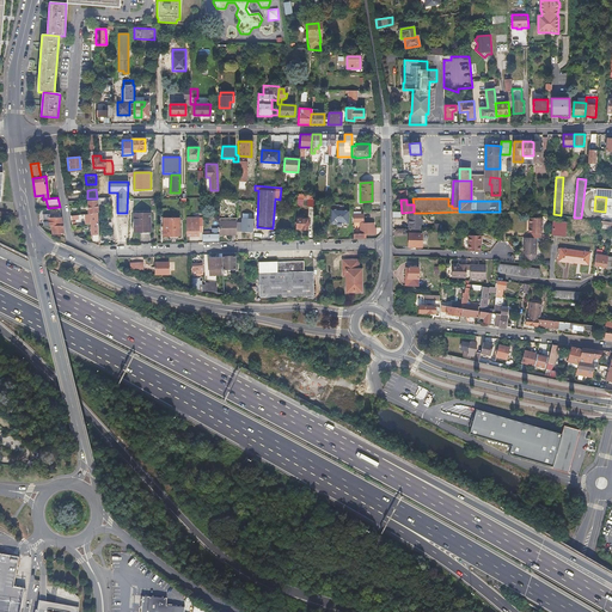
[(342,209),(330,209),(329,222),(347,225),(349,210),(342,209)]
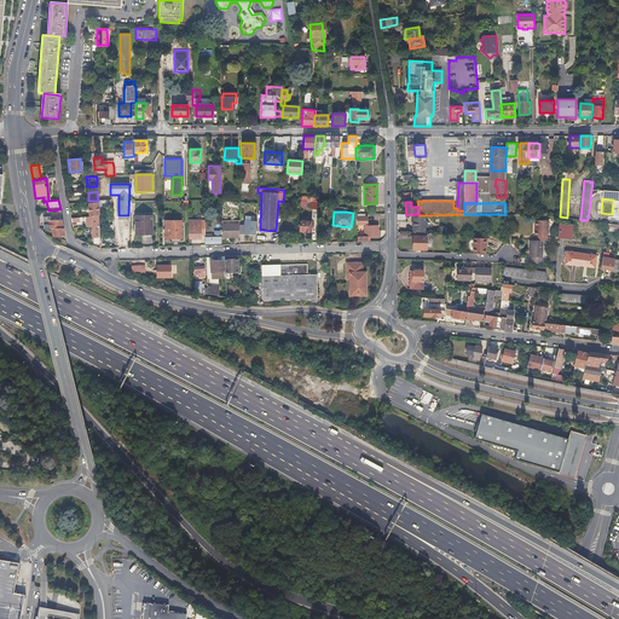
[(92,225),(99,224),(98,214),(90,215),(86,215),(86,225),(92,225)]
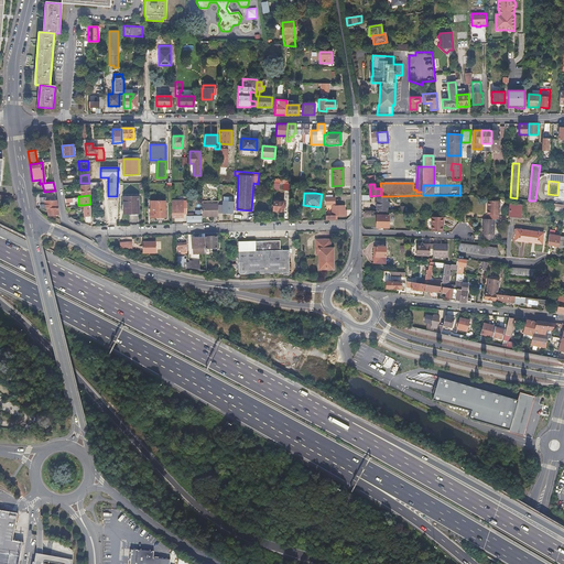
[(46,207),(57,207),(56,199),(44,199),(44,196),(40,196),(40,207),(46,207)]
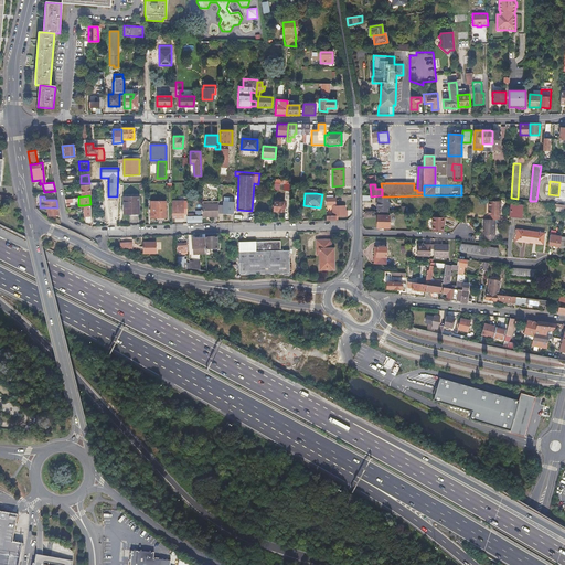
[(123,196),(124,214),(139,213),(138,196),(123,196)]
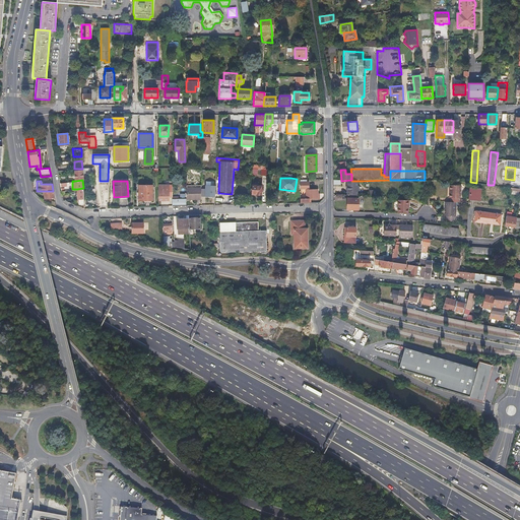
[(157,185),(158,200),(169,199),(169,186),(172,186),(172,182),(167,182),(167,185),(157,185)]
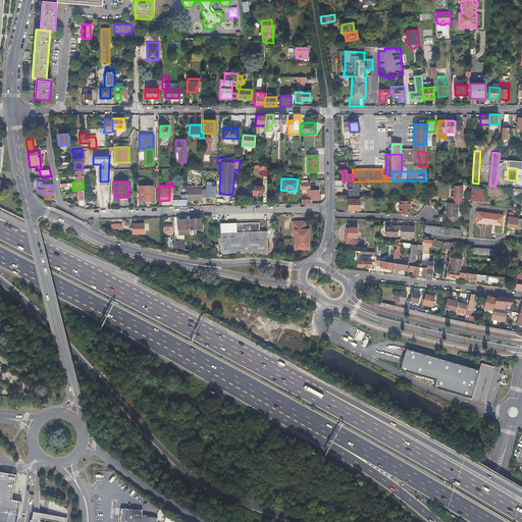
[(349,183),(349,195),(358,196),(358,191),(360,191),(360,187),(359,187),(359,183),(349,183)]
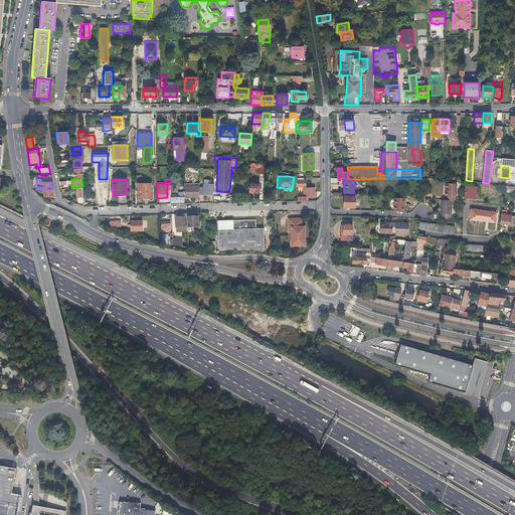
[(151,183),(137,183),(137,198),(151,198),(151,183)]
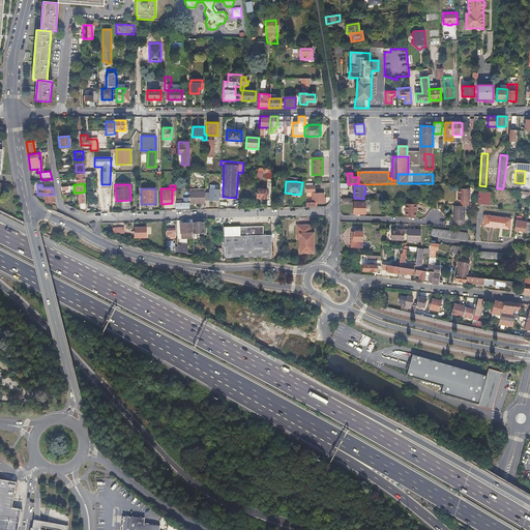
[(219,189),(209,188),(209,201),(218,202),(219,189)]
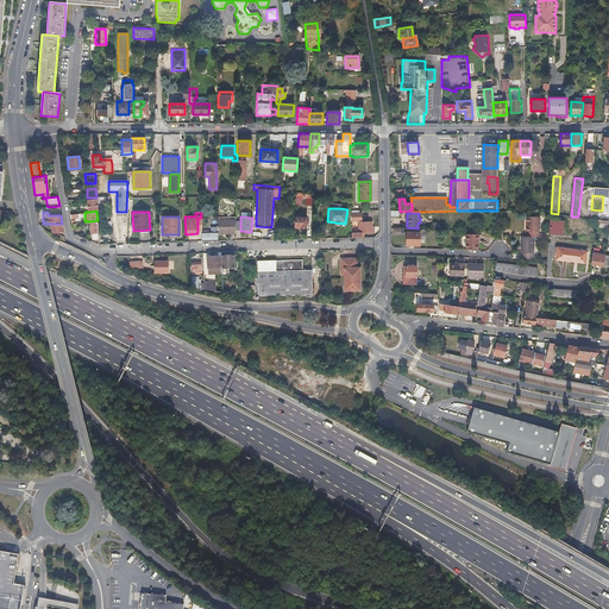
[(363,223),(362,217),(352,217),(352,238),(364,237),(364,232),(372,231),(371,223),(363,223)]
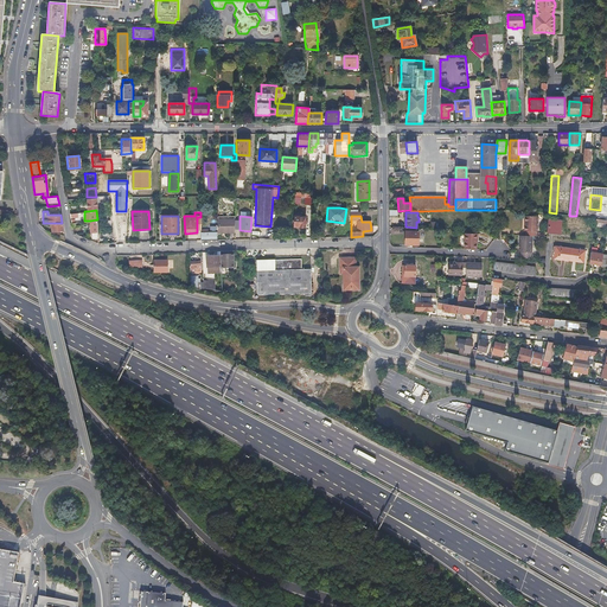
[(534,237),(542,237),(542,234),(536,234),(536,232),(537,232),(538,217),(525,216),(524,231),(526,231),(526,236),(534,237)]
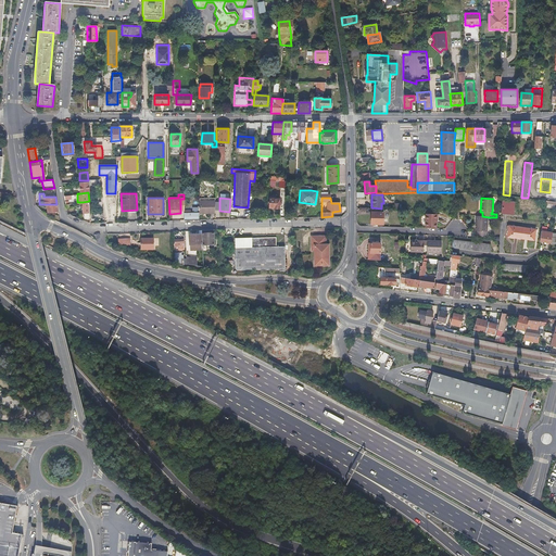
[(279,199),(269,199),(269,207),(279,207),(279,199)]
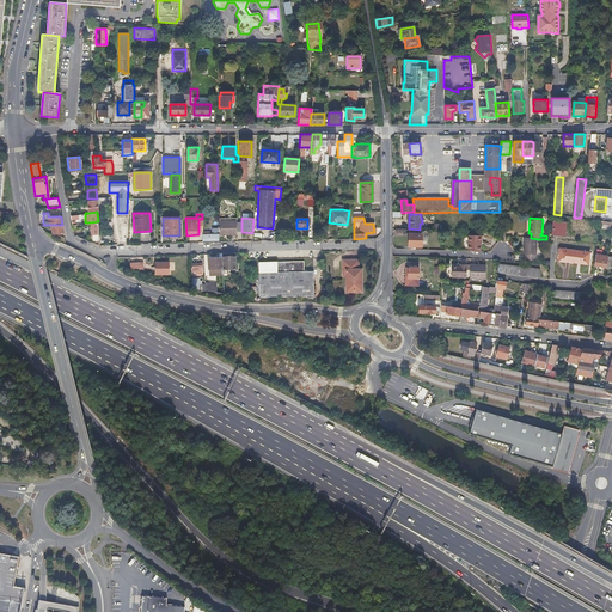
[(219,233),(219,234),(236,234),(236,221),(219,221),(219,222),(219,226),(219,233)]
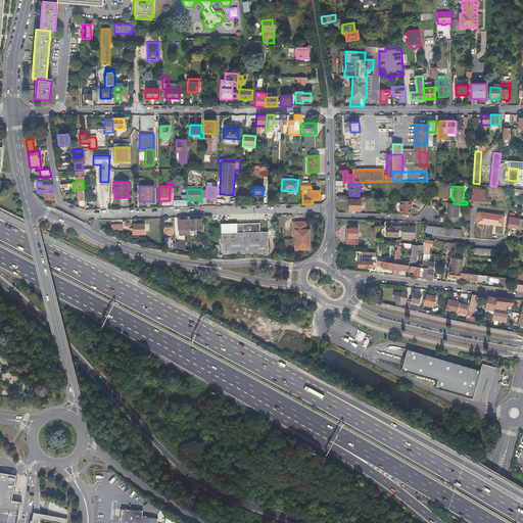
[(484,190),(472,189),(472,200),(483,202),(484,190)]
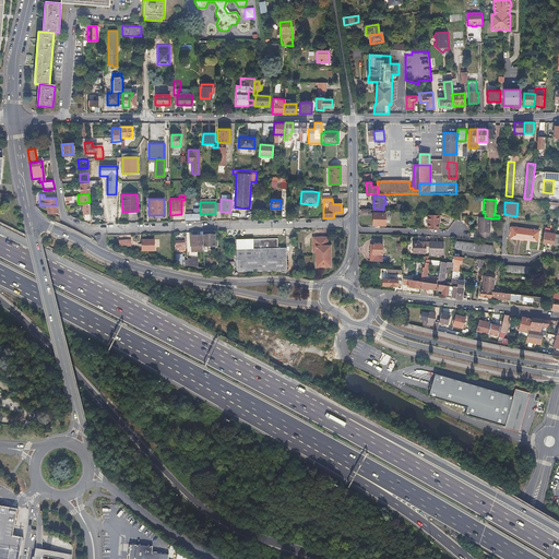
[(373,213),(372,225),(384,226),(385,213),(373,213)]
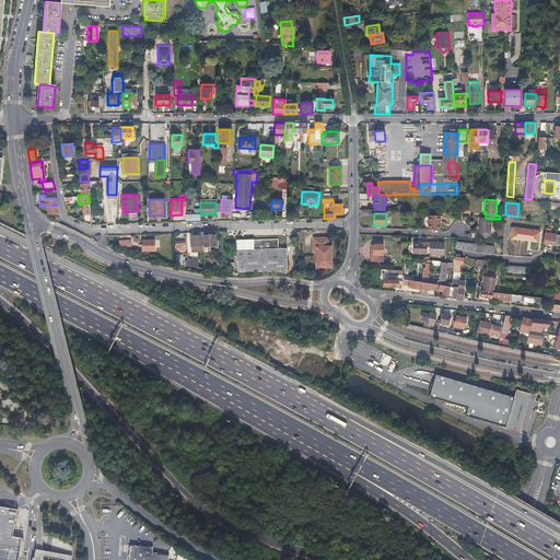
[(429,216),(428,230),(439,231),(439,222),(440,222),(440,216),(429,216)]
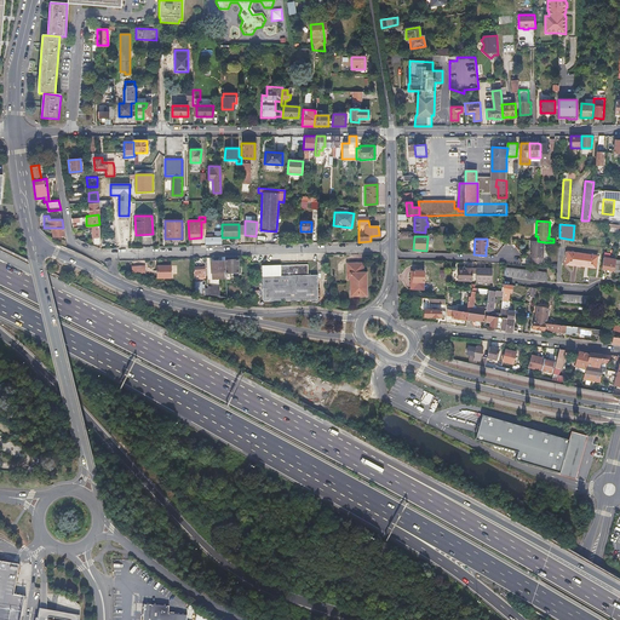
[(544,264),(545,242),(538,241),(532,241),(530,263),(544,264)]
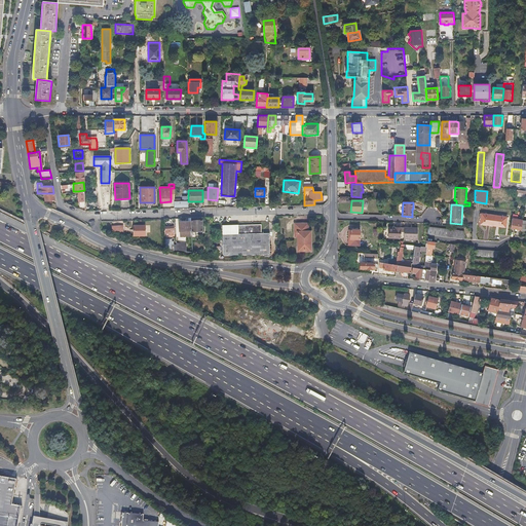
[(493,226),(494,216),(482,214),(481,224),(493,226)]
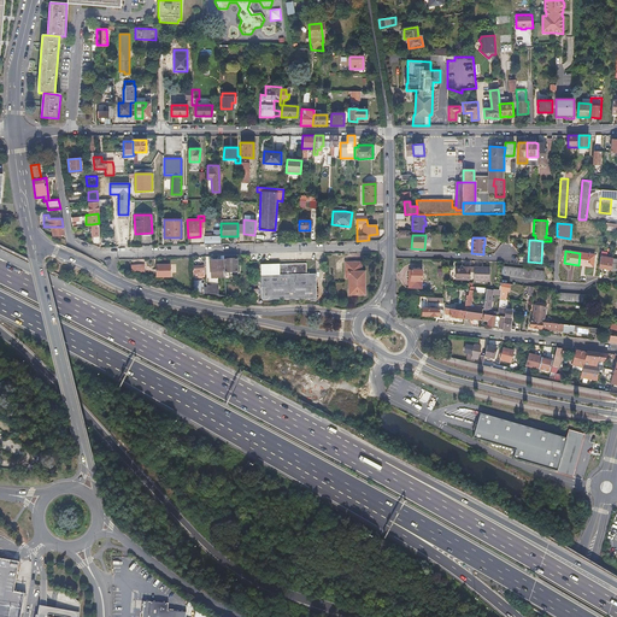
[(594,254),(580,253),(579,265),(593,266),(594,254)]
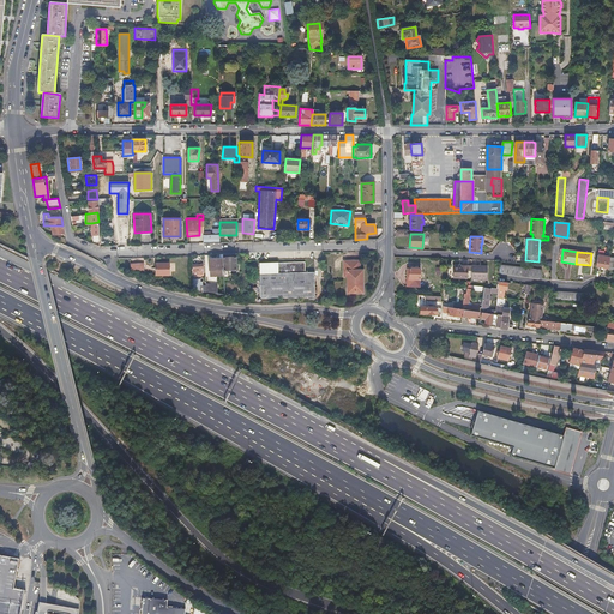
[(603,256),(599,256),(596,266),(608,268),(611,257),(603,256)]
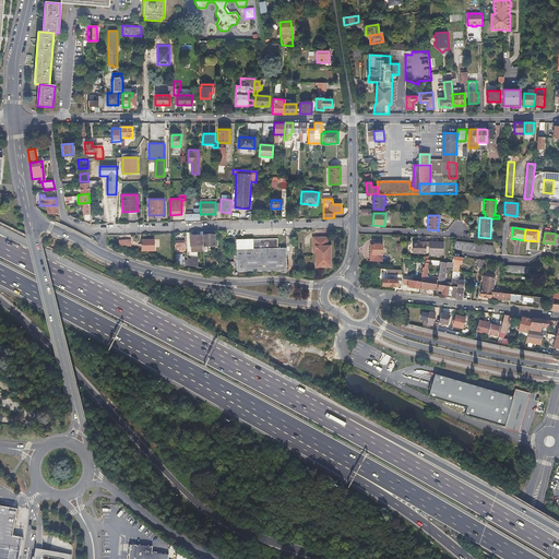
[(214,234),(203,235),(203,246),(215,246),(214,234)]
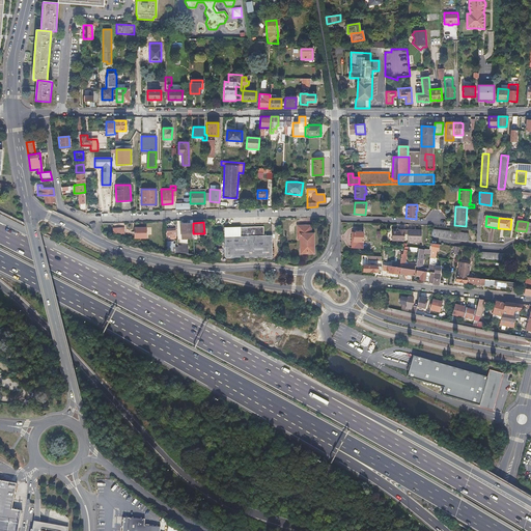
[(180,224),(182,232),(191,232),(191,224),(180,224)]
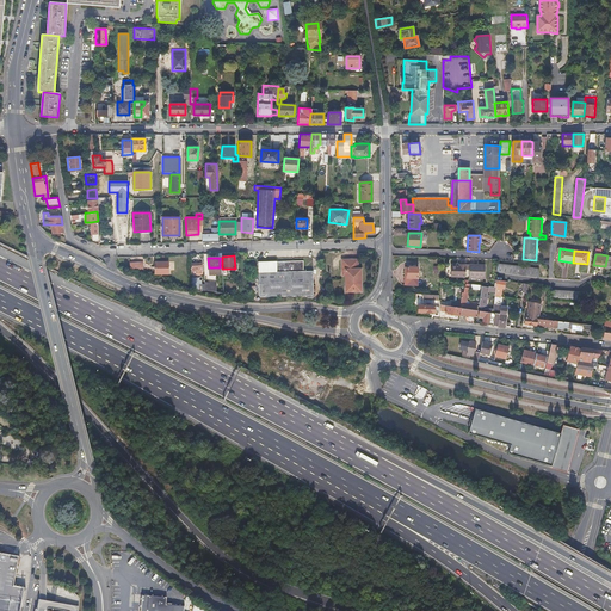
[(362,290),(360,267),(358,267),(358,258),(341,259),(343,275),(346,275),(346,290),(362,290)]
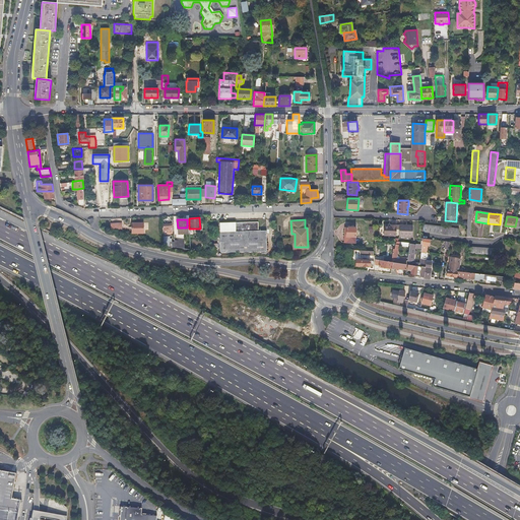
[(132,222),(132,233),(143,233),(143,222),(132,222)]
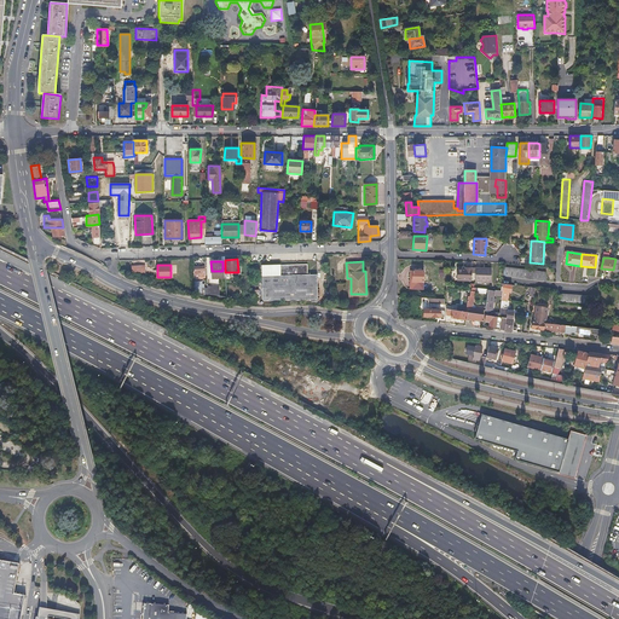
[(279,266),(261,267),(262,277),(262,301),(317,302),(317,277),(308,277),(307,266),(279,266)]
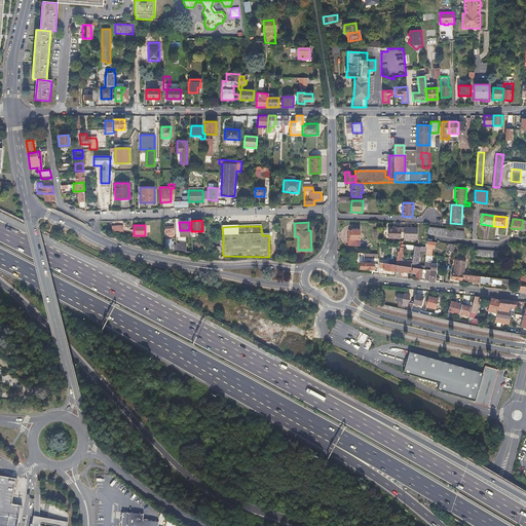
[(397,227),(397,228),(393,228),(389,228),(389,238),(402,238),(402,227),(397,227)]
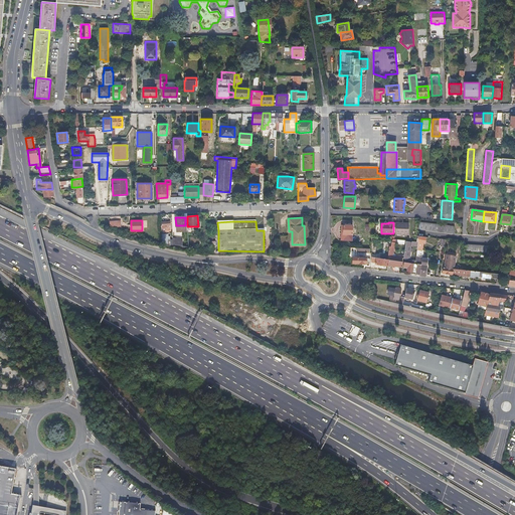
[(409,222),(403,222),(403,224),(396,224),(395,234),(409,234),(409,222)]
